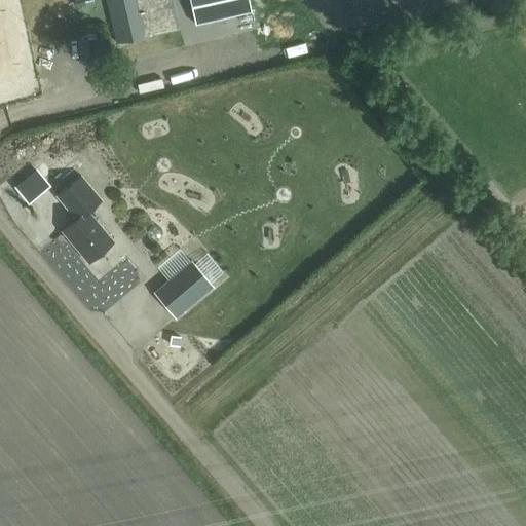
[(107,0),(117,41),(147,34),(147,33),(177,26),(171,0),(107,0)]
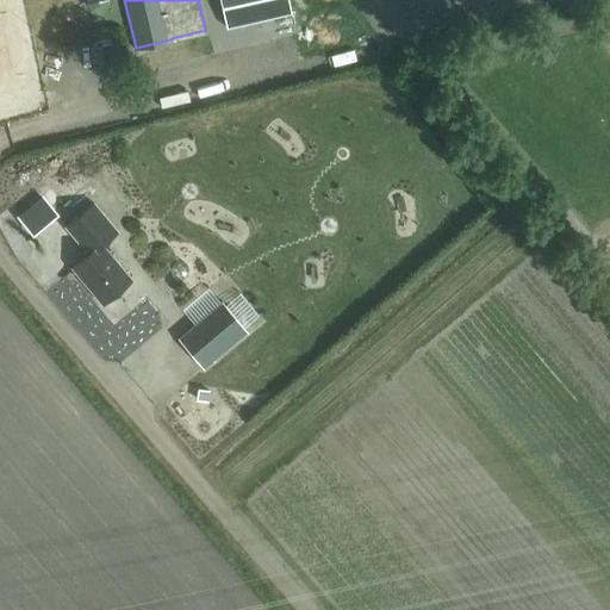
[(288,0),(219,0),(226,30),(292,14),(288,0)]
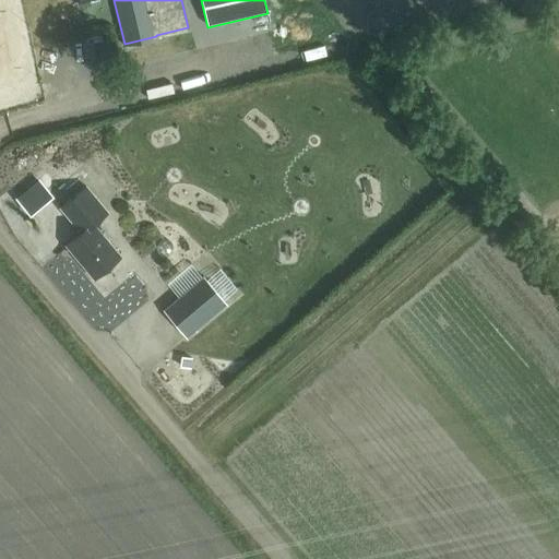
[(86,186),(60,206),(81,232),(66,244),(94,277),(120,256),(94,223),(108,211),(86,186)]
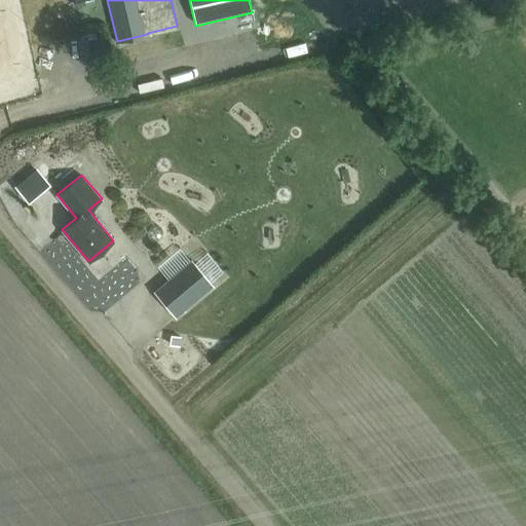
[(167,279),(153,292),(175,317),(213,285),(191,260),(190,261),(167,279)]
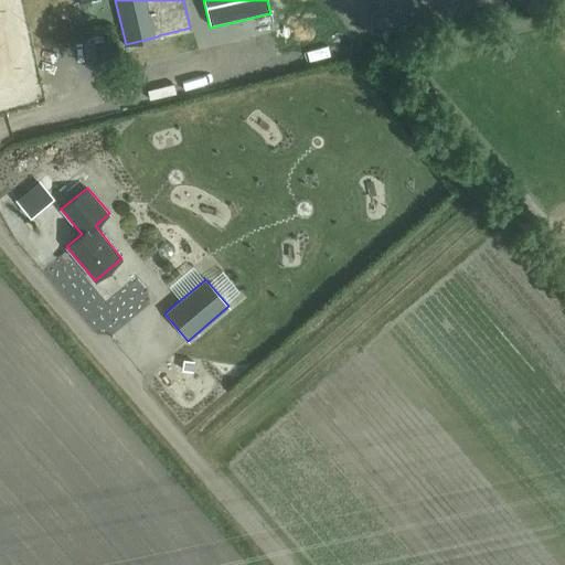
[(302,564),(317,564),(313,555),(301,560),(302,564)]
